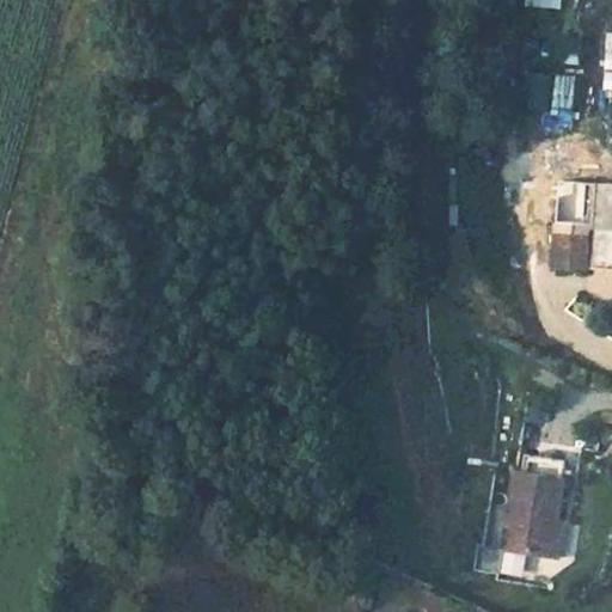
[(555,73),(551,108),(574,110),(577,75),(555,73)]
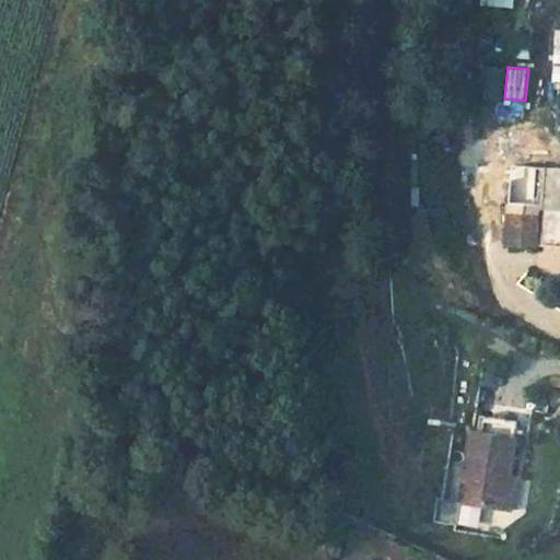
[(537,164),(512,163),(510,201),(536,202),(537,164)]
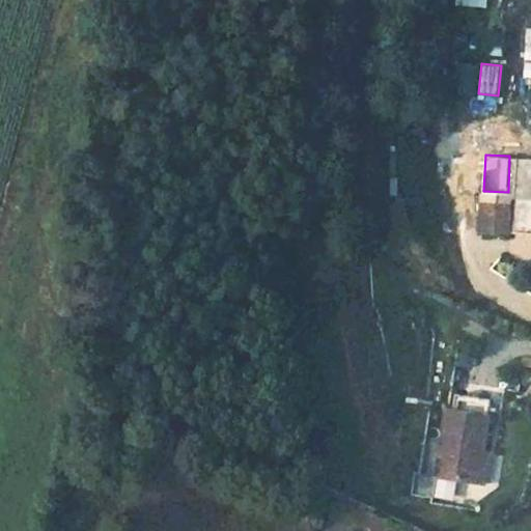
[(530,158),(516,157),(513,204),(530,205),(530,158)]
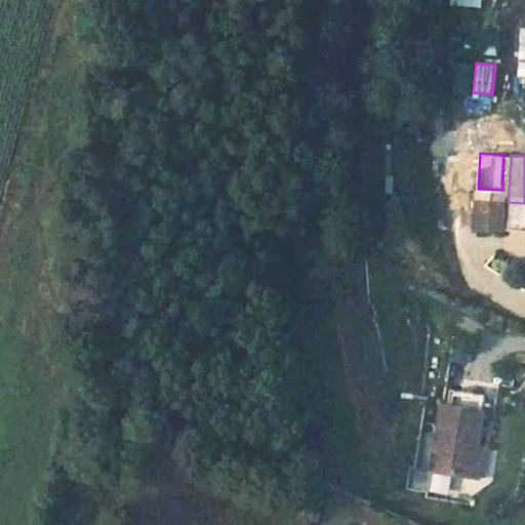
[(524,203),(508,202),(506,232),(524,233),(524,203)]
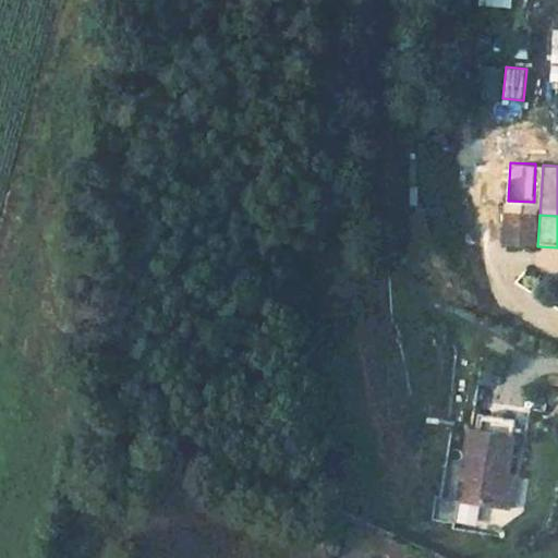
[(528,457),(487,437),(457,501),(497,521),(511,492),(528,457)]
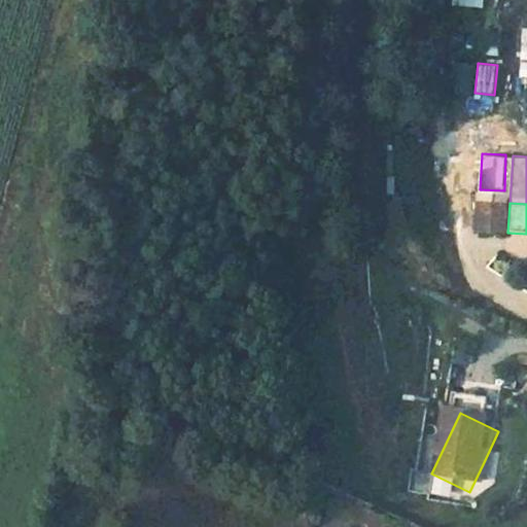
[(489,466),(483,464),(469,492),(476,494),(489,466)]
